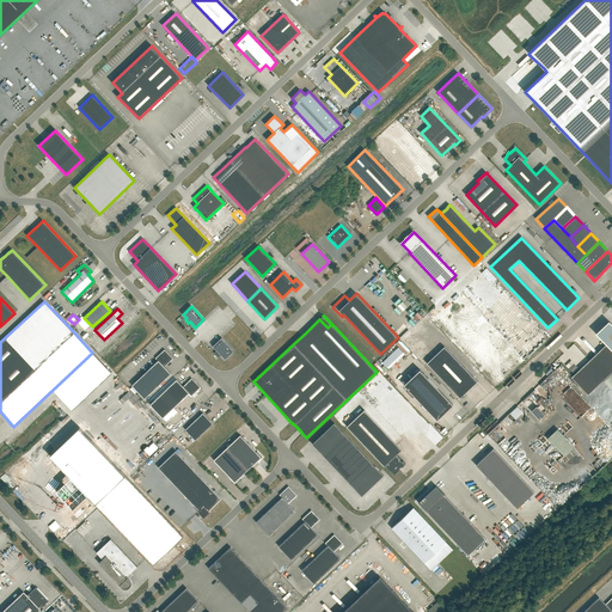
[(595,355),(592,359),(573,377),(571,378),(588,395),(611,372),(611,324),(611,323),(598,336),(606,344),(595,355)]
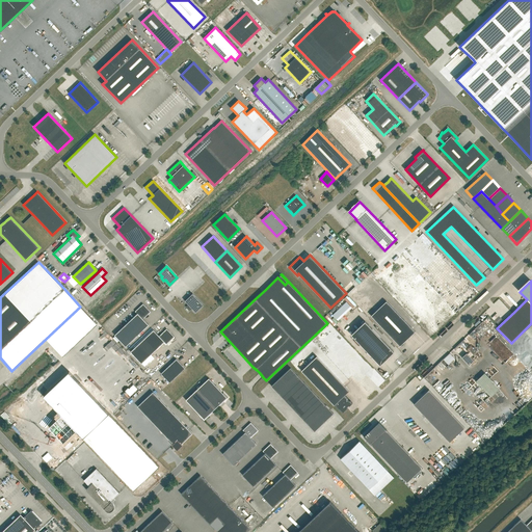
[(191,308),(195,313),(204,306),(192,294),(185,301),(189,304),(187,306),(190,309),(191,308)]
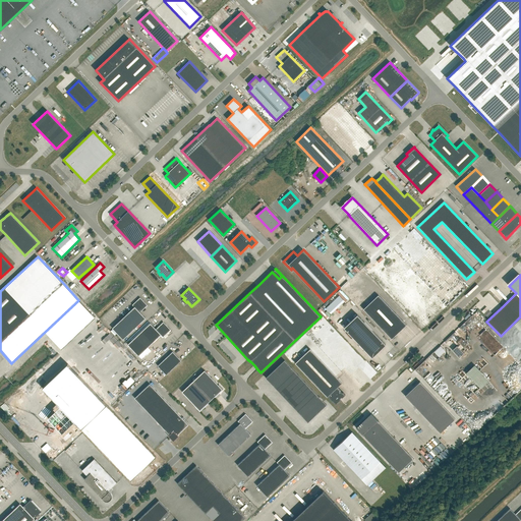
[(406,325),(379,295),(363,309),(392,339),(406,325)]
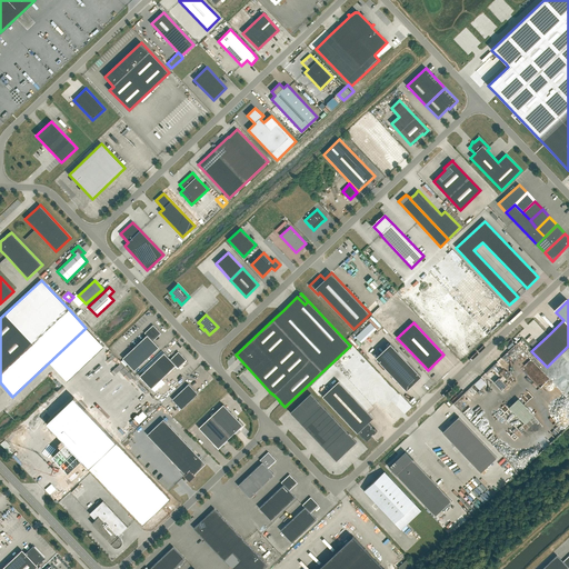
[(153,341),(161,333),(153,325),(145,333),(147,336),(122,358),(135,371),(159,348),(153,341)]
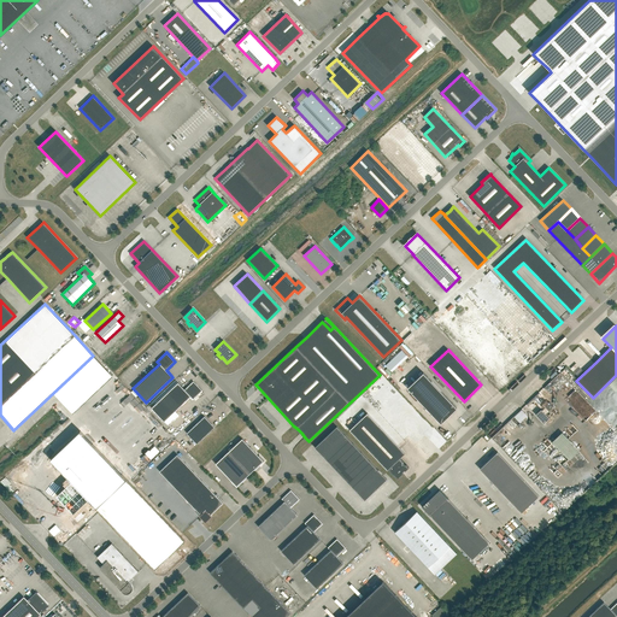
[(410,371),(399,381),(406,387),(416,377),(410,371)]
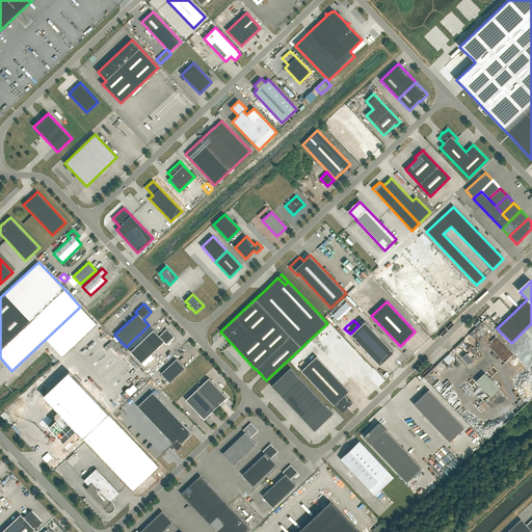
[(351,335),(380,365),(394,351),(365,321),(351,335)]
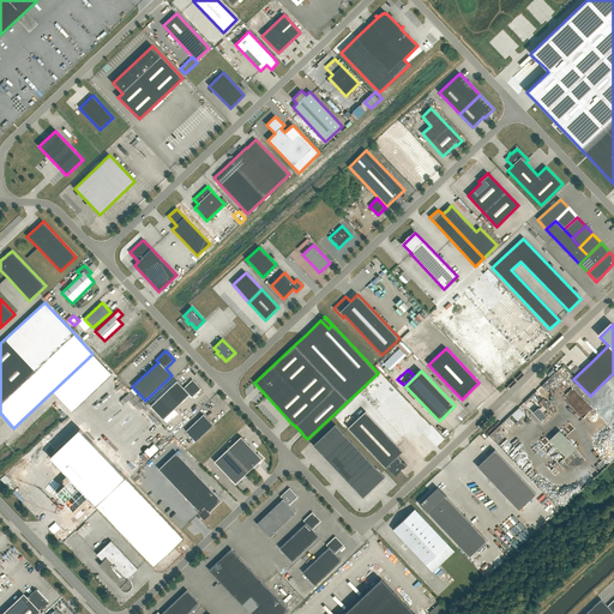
[(192,397),(202,389),(192,379),(184,387),(178,381),(151,405),(163,420),(190,395),(192,397)]
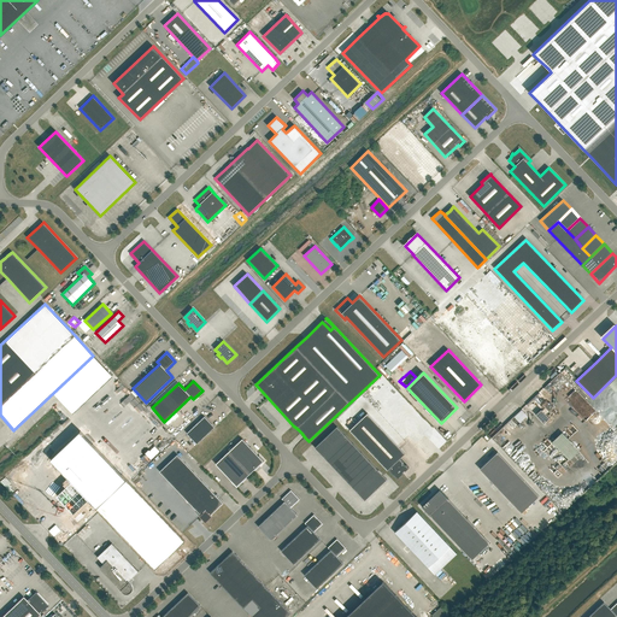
[(522,422),(530,415),(524,409),(516,416),(522,422)]
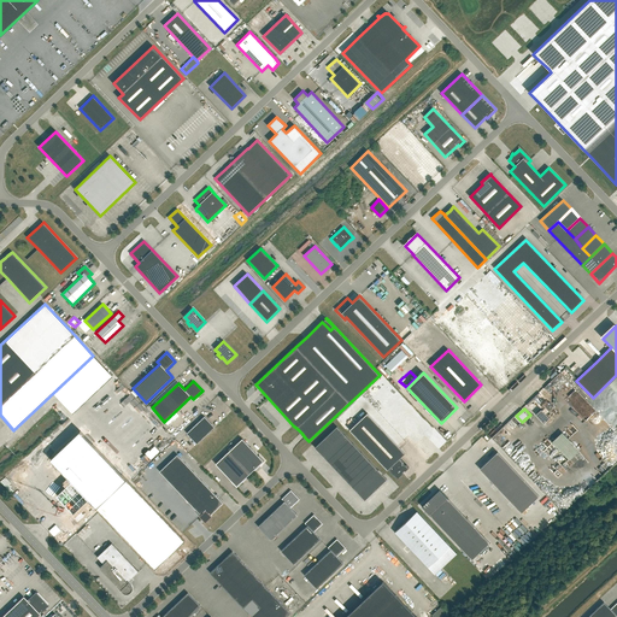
[(544,423),(550,418),(541,410),(535,415),(544,423)]
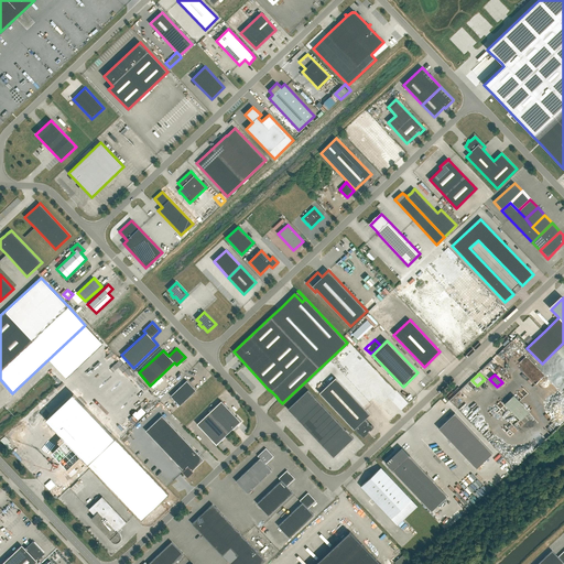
[(370,414),(336,378),(320,393),(354,430),(355,429),(356,430),(356,431),(362,437),(368,433),(368,432),(372,427),(368,423),(369,422),(366,419),(370,414)]
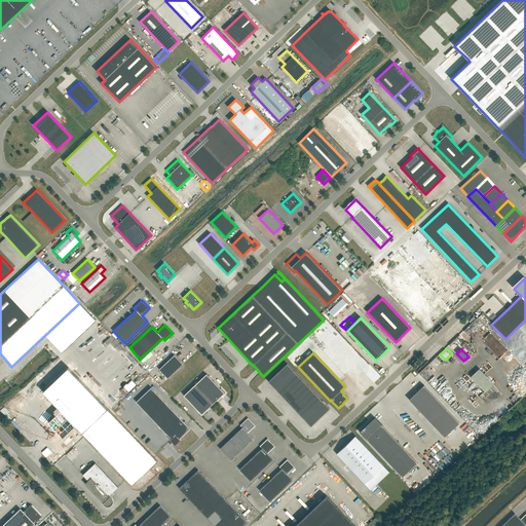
[(175,355),(159,369),(167,378),(183,364),(175,355)]
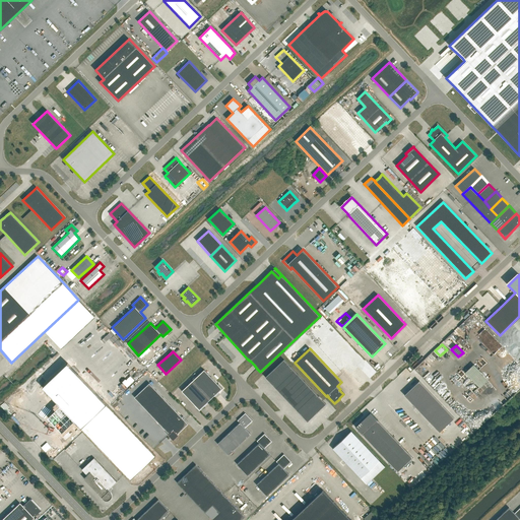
[(308,421),(326,404),(283,360),(265,377),(308,421)]
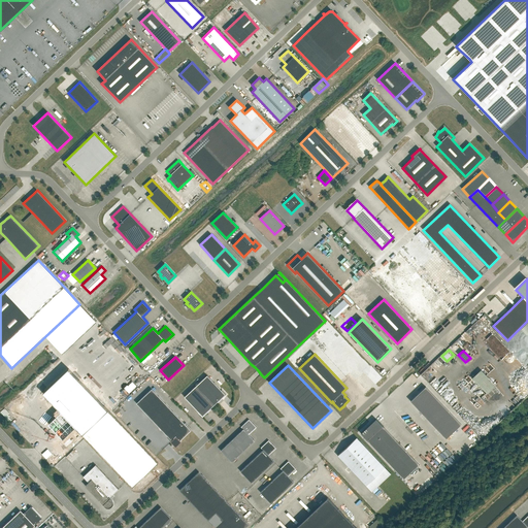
[(69,368),(43,393),(61,411),(48,423),(63,438),(75,427),(133,487),(158,462),(69,368)]
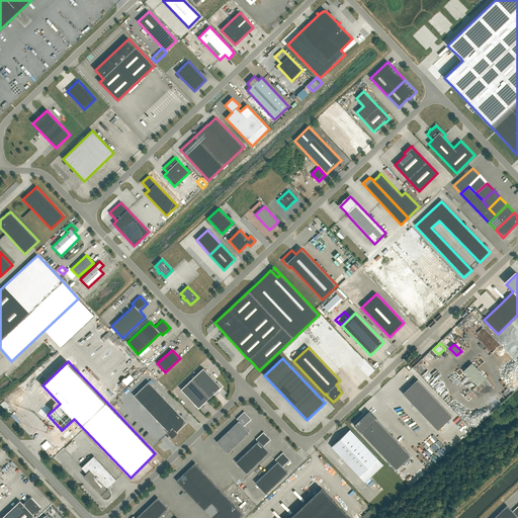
[(465,371),(481,386),(489,377),(475,362),(465,371)]
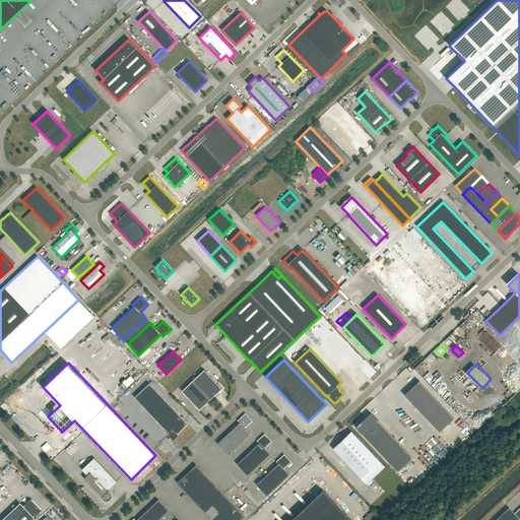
[(195,406),(199,411),(200,410),(207,403),(207,402),(214,396),(222,389),(223,389),(218,384),(218,385),(204,370),(182,391),(196,405),(195,406)]
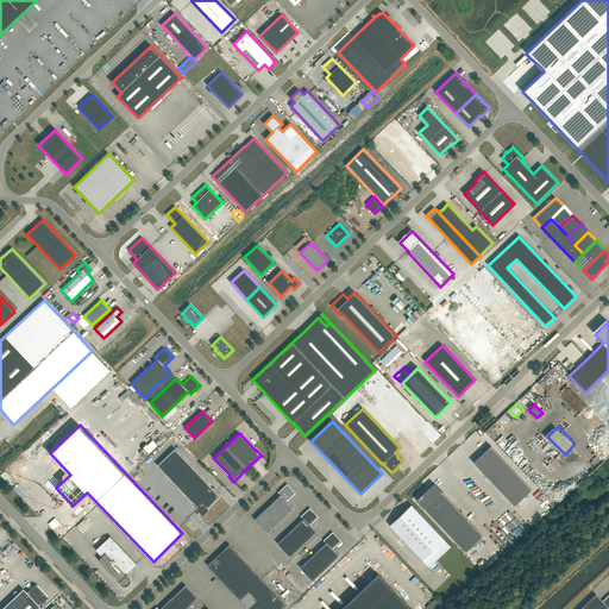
[(532,489),(491,445),(473,463),(515,506),(532,489)]
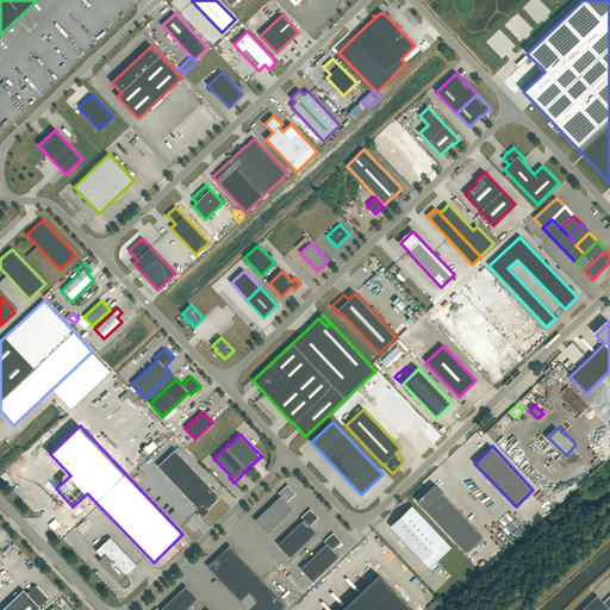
[(207,510),(221,497),(175,449),(159,466),(199,509),(198,510),(203,515),(209,510),(207,510)]
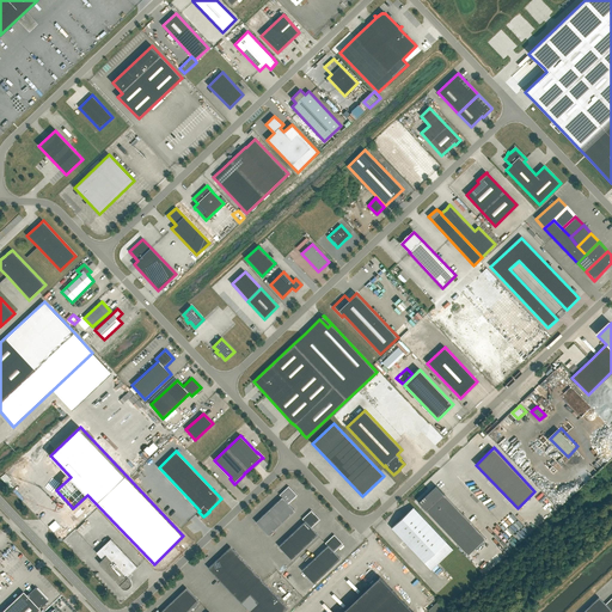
[(427,512),(467,555),(485,538),(445,495),(436,485),(418,502),(427,512)]
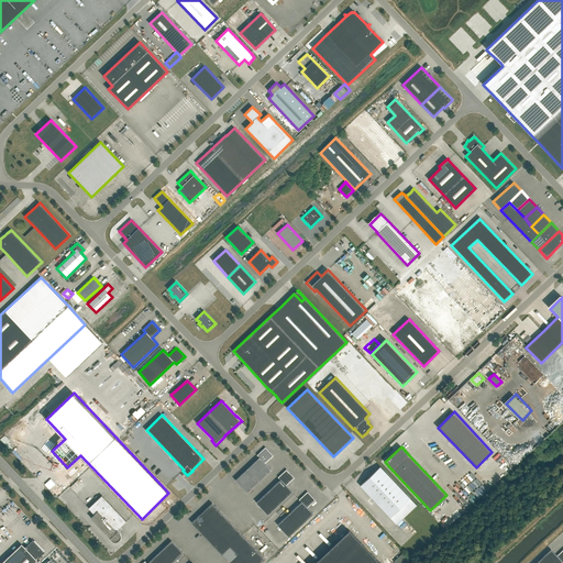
[(260,457),(235,481),(247,493),(272,470),(265,463),(273,455),(265,448),(257,455),(260,457)]
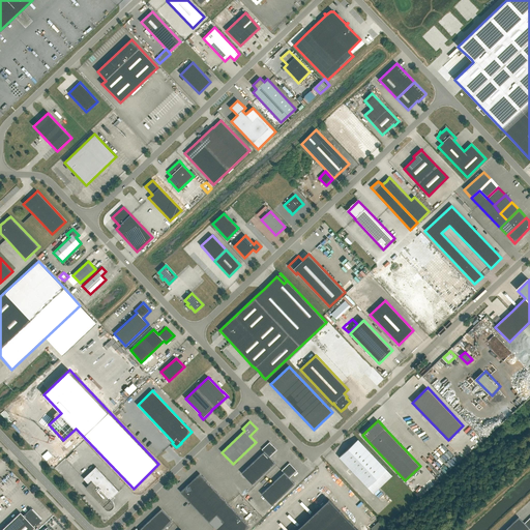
[(358,439),(340,457),(367,488),(386,469),(358,439)]
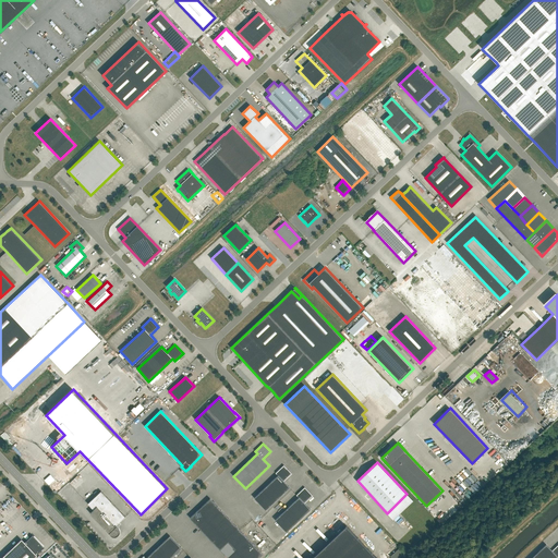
[(283,481),(292,473),(283,465),(276,473),(278,475),(254,498),(266,510),(290,487),(283,481)]
